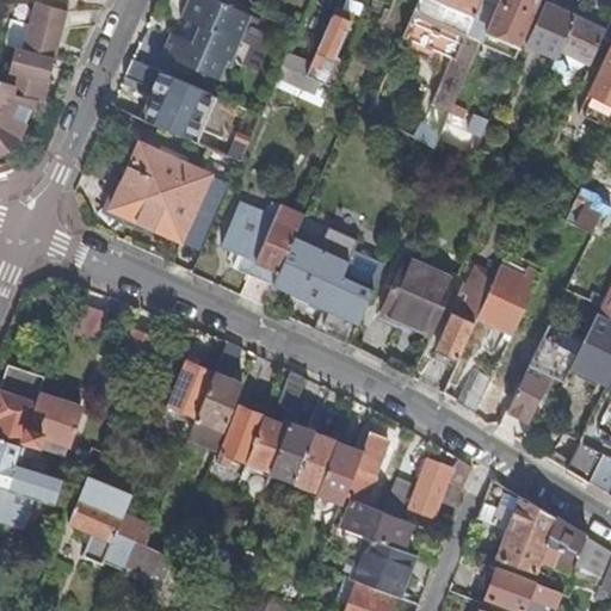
[(24,49),(17,48),(8,80),(0,76),(0,149),(1,149),(10,146),(13,140),(19,140),(38,100),(44,102),(72,5),(56,0),(48,0),(47,5),(37,2),(32,23),(24,49)]
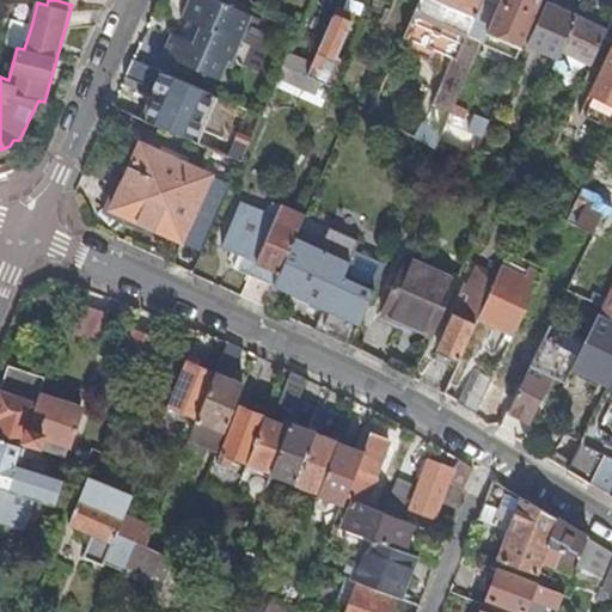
[(166,32),(170,34),(179,38),(171,59),(172,59),(221,80),(230,61),(242,66),(243,63),(233,60),(242,41),(238,40),(248,16),(261,22),(262,18),(219,0),(187,0),(179,18),(199,25),(191,41),(167,30),(166,32)]
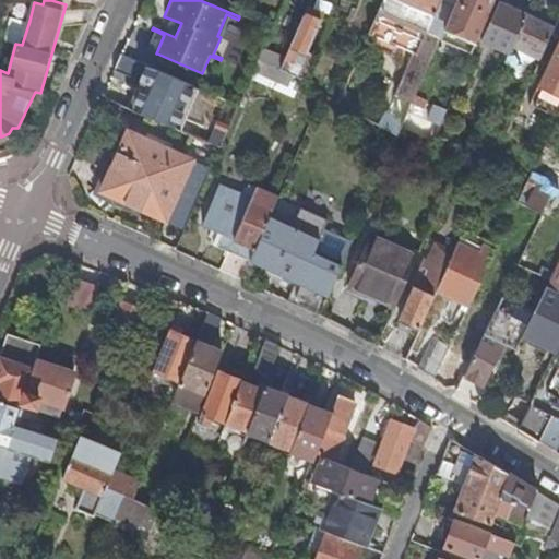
[(293,34),(306,3),(297,0),(287,0),(277,27),(293,34)]
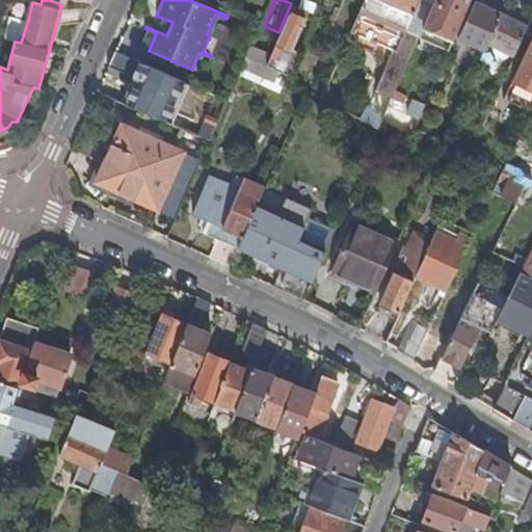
[(364,0),(350,31),(393,50),(375,89),(393,98),(399,83),(422,29),(434,0),(364,0)]
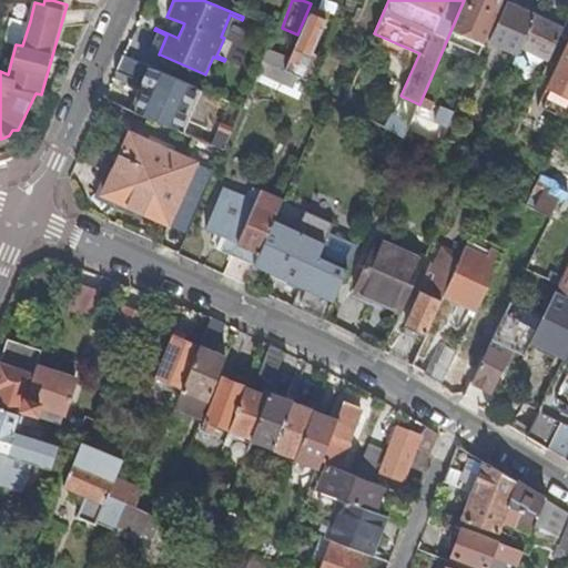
[(464,0),(450,31),(483,44),(501,1),(501,0),(464,0)]
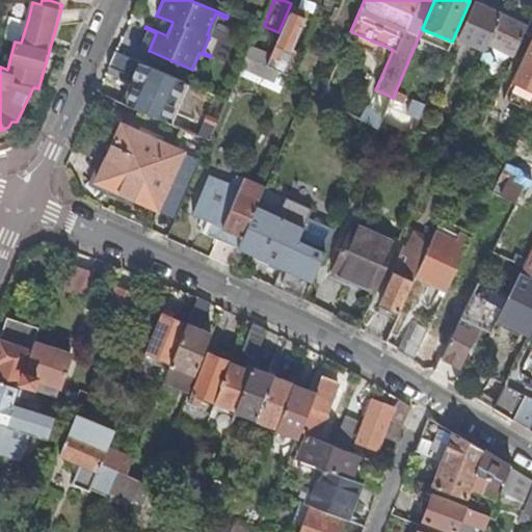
[(483,0),(470,0),(470,1),(473,3),(457,38),(485,51),(488,44),(501,15),(481,5),(483,0)]
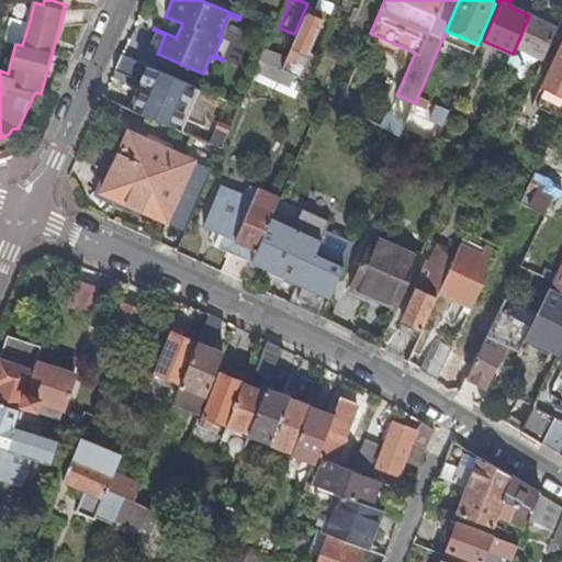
[(304,80),(314,56),(308,53),(321,22),(319,22),(323,14),(308,8),(285,58),(281,69),(304,80)]
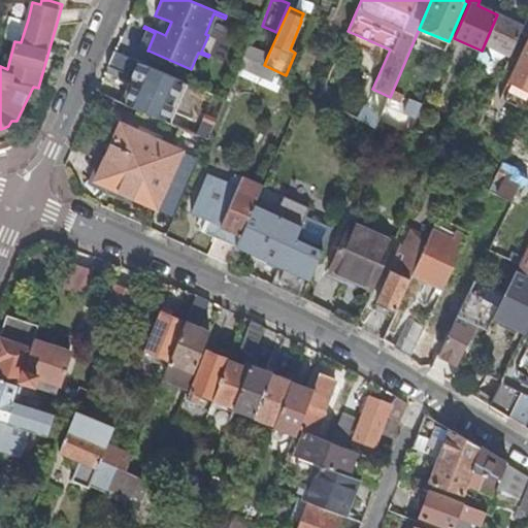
[(524,26),(497,13),(497,14),(485,43),(510,56),(520,34),(524,26)]
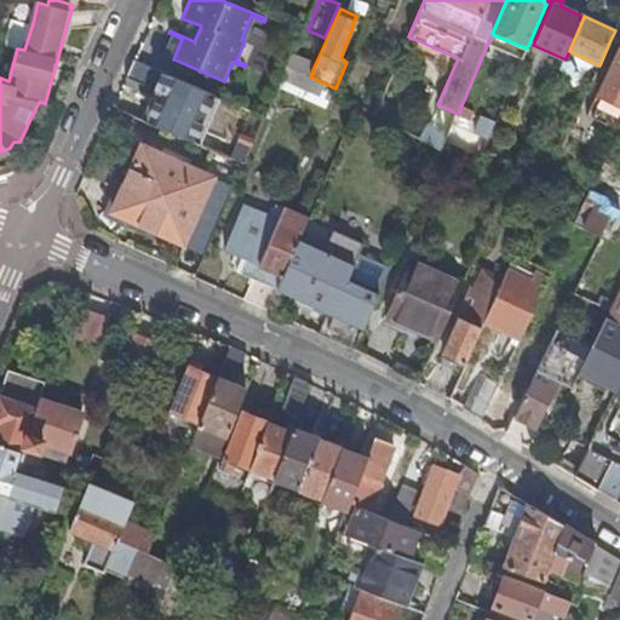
[(24,50),(33,23),(13,18),(6,45),(17,49),(24,50)]
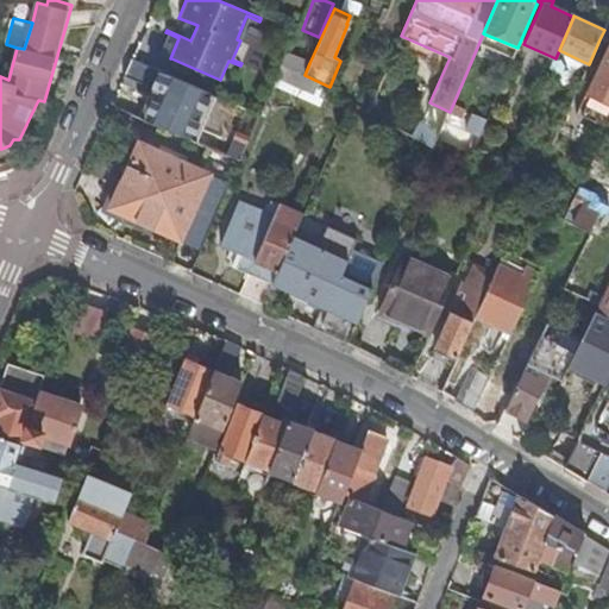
[(608,44),(588,90),(591,92),(581,115),(608,129),(608,126),(608,18),(604,30),(600,39),(608,42),(608,44)]
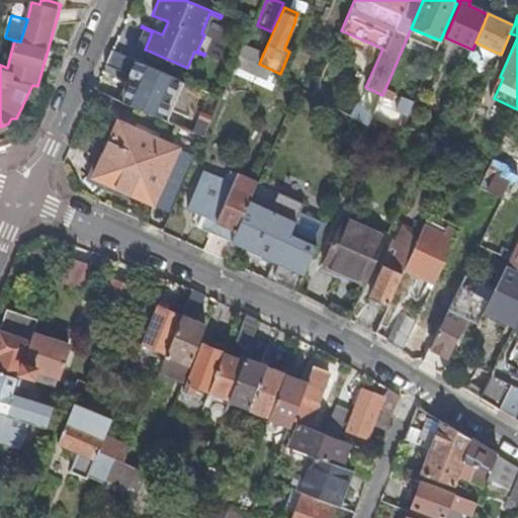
[(152,32),(144,28),(137,46),(145,50),(152,32)]
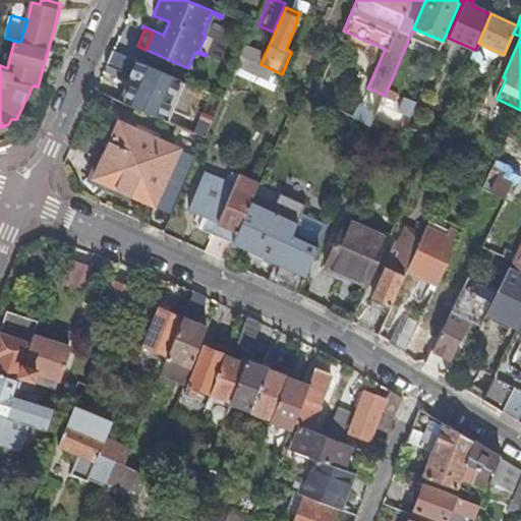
[(261,64),(265,54),(245,45),(241,55),(261,64)]
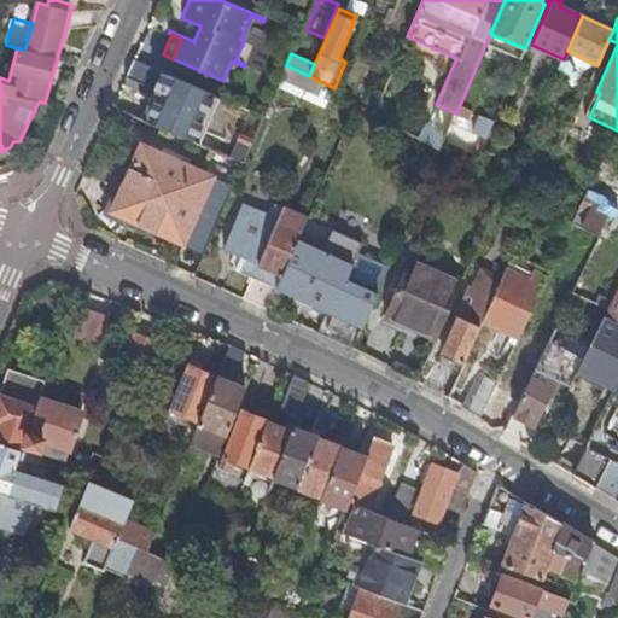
[(153,88),(161,71),(134,60),(127,77),(153,88)]
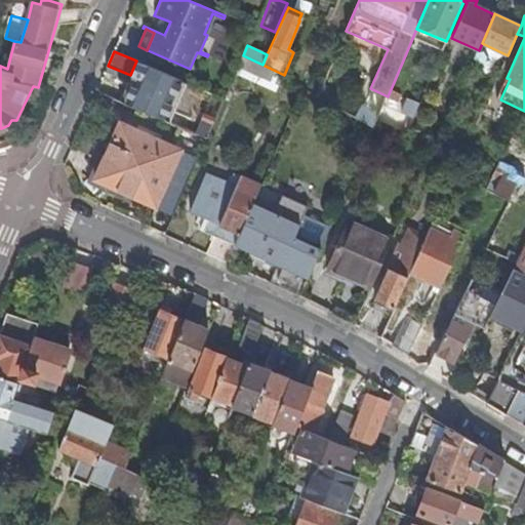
[(284,75),(263,65),(243,55),(238,66),(280,85),(284,75)]
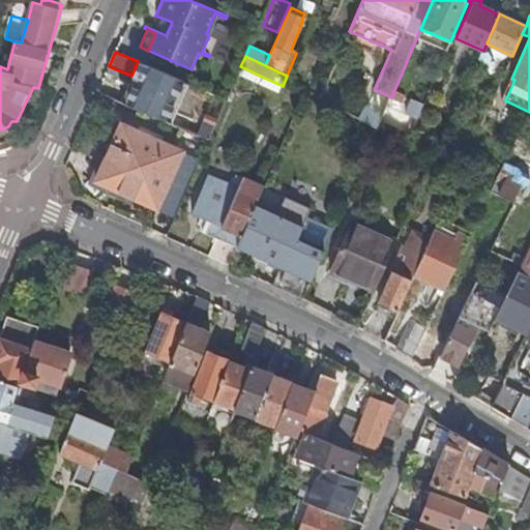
[(407,87),(398,83),(391,97),(401,101),(407,87)]
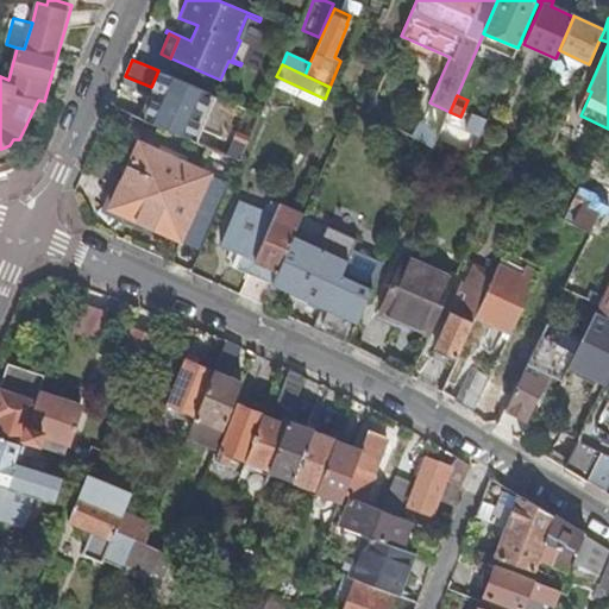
[(248,110),(227,156),(239,161),(259,114),(248,110)]
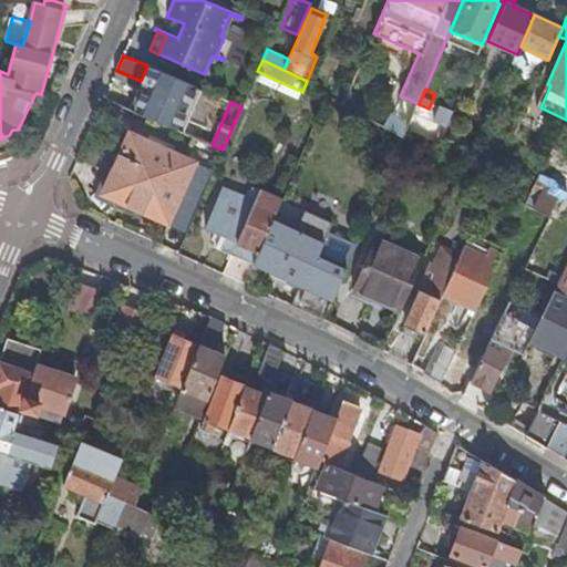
[(445,127),(452,111),(441,106),(434,122),(445,127)]
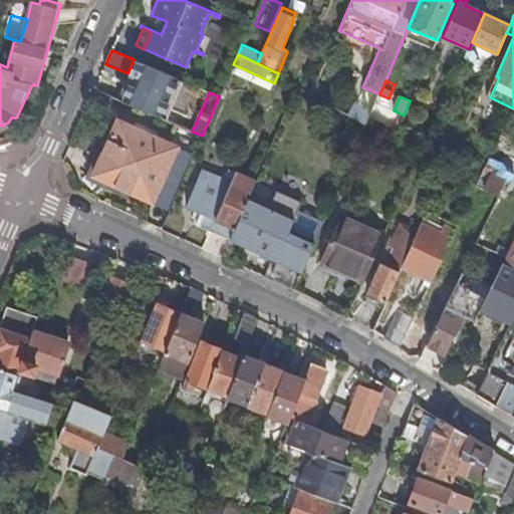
[(353,106),(349,115),(367,123),(370,114),(353,106)]
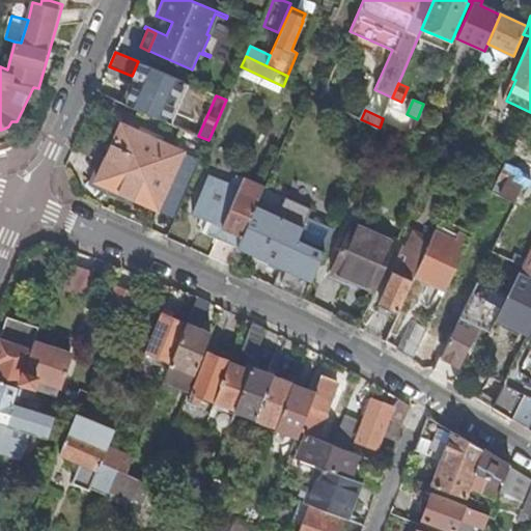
[(96,182),(158,210),(184,151),(121,124),(96,182)]
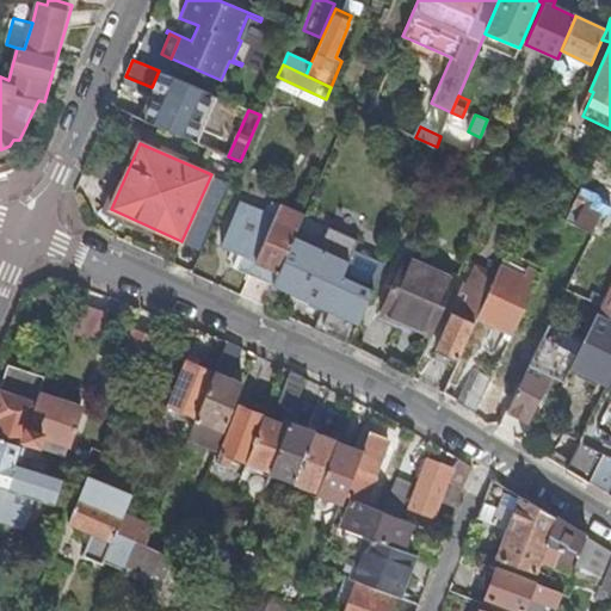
[(566,222),(593,234),(602,216),(606,217),(610,207),(608,204),(610,196),(610,186),(596,179),(602,165),(594,161),(566,222)]
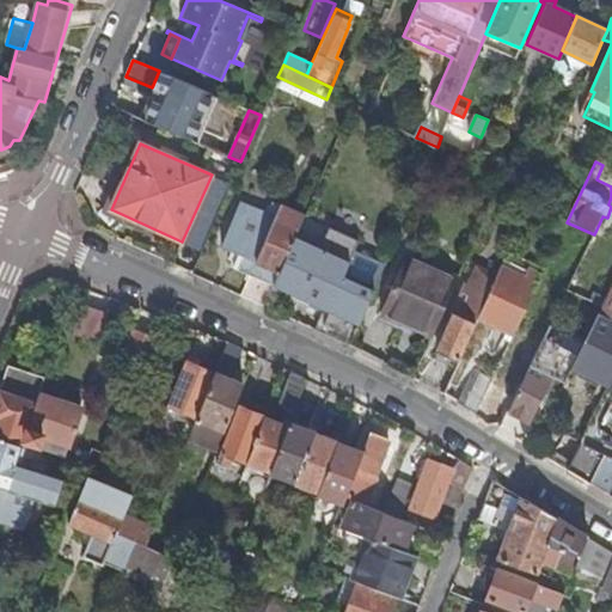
[(212,175),(182,242),(203,251),(231,184),(212,175)]
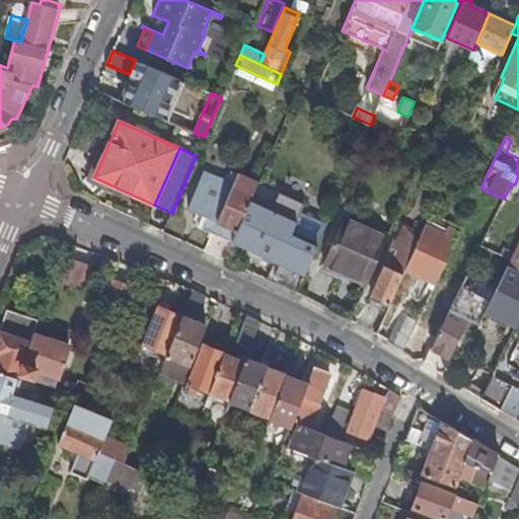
[(250,202),(257,183),(237,174),(233,184),(205,172),(189,210),(208,218),(203,230),(212,233),(204,250),(225,261),(233,241),(250,202)]
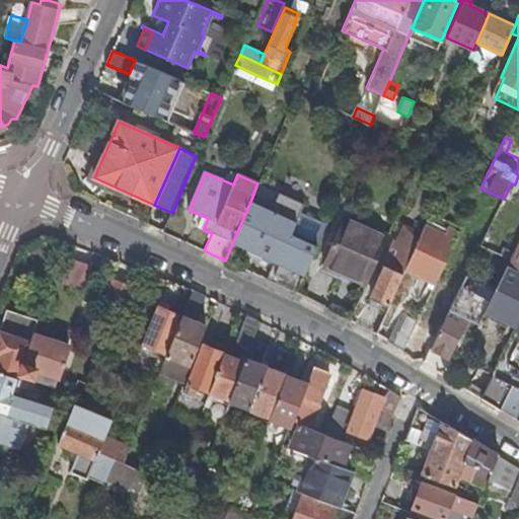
[(298,294),(327,225),(300,212),(303,206),(279,195),(272,211),(250,202),(233,241),(283,264),(275,283),(298,294)]
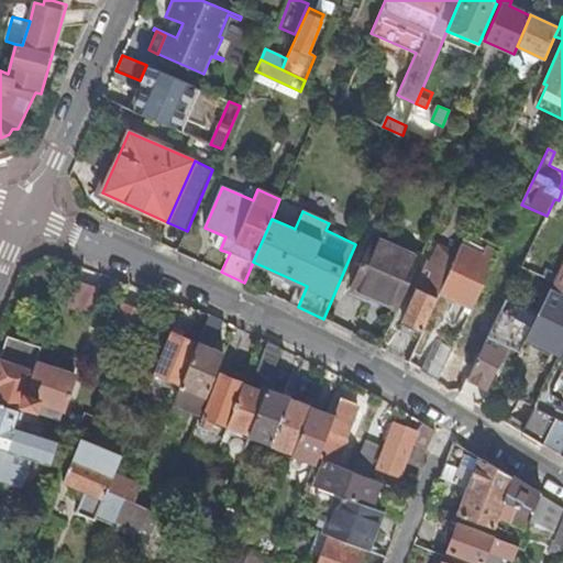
[(399,308),(421,258),(374,238),(352,287),(399,308)]
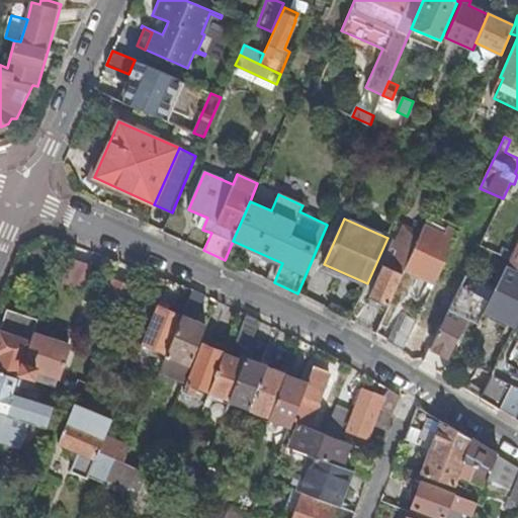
[(405,269),(423,230),(404,222),(371,295),(390,305),(405,269)]
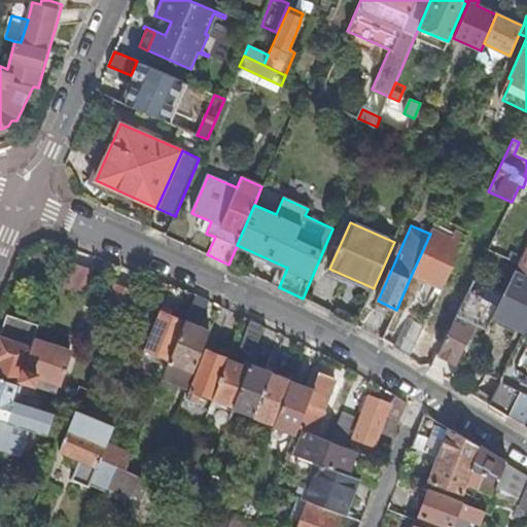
[(452,240),(454,235),(433,225),(431,232),(452,240)]
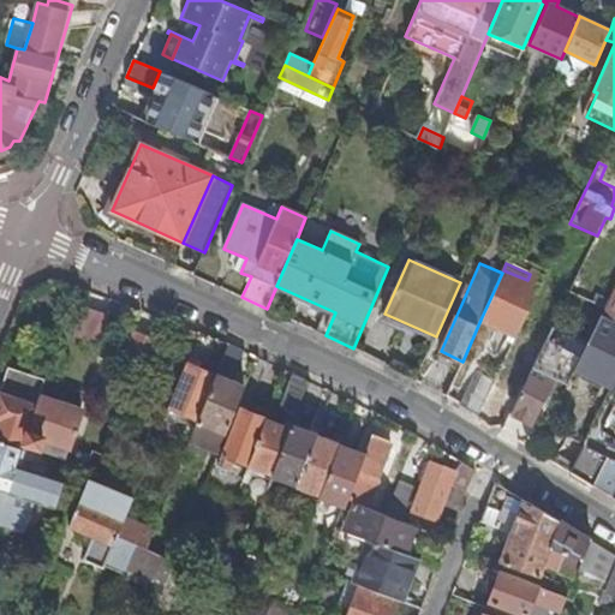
[(506,339),(513,342),(517,335),(544,278),(531,272),(530,274),(527,280),(503,270),(502,273),(481,320),(509,332),(506,339)]
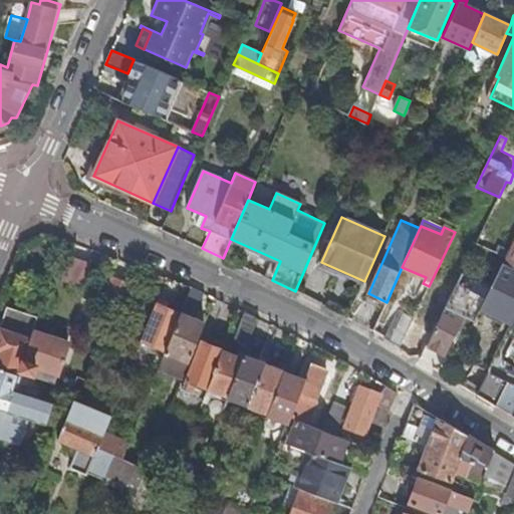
[(506,264),(513,267),(513,238),(502,262),(506,264)]
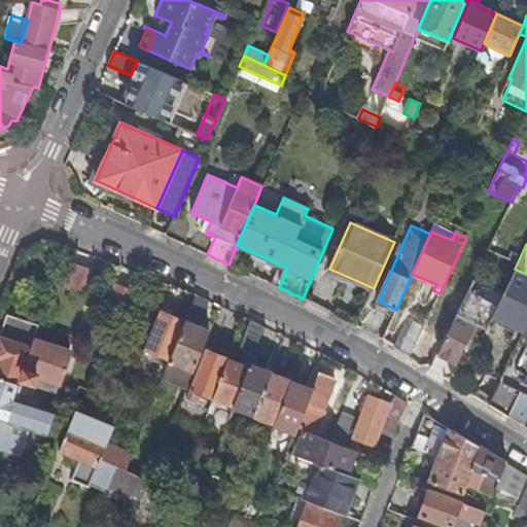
[(93,270),(72,262),(65,286),(84,293),(93,270)]
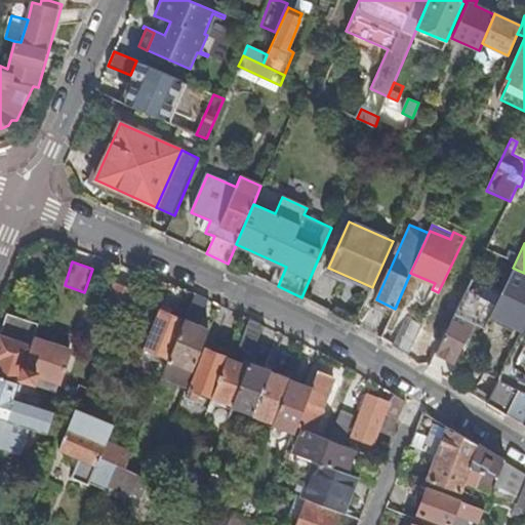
[(522,294),(524,294),(524,273),(517,270),(501,298),(487,328),(501,335),(503,331),(508,333),(512,327),(508,324),(519,300),(522,294)]
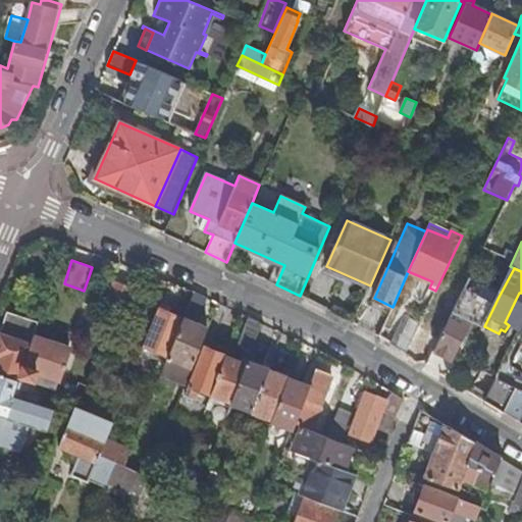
[(134,290),(114,281),(104,306),(123,314),(134,290)]
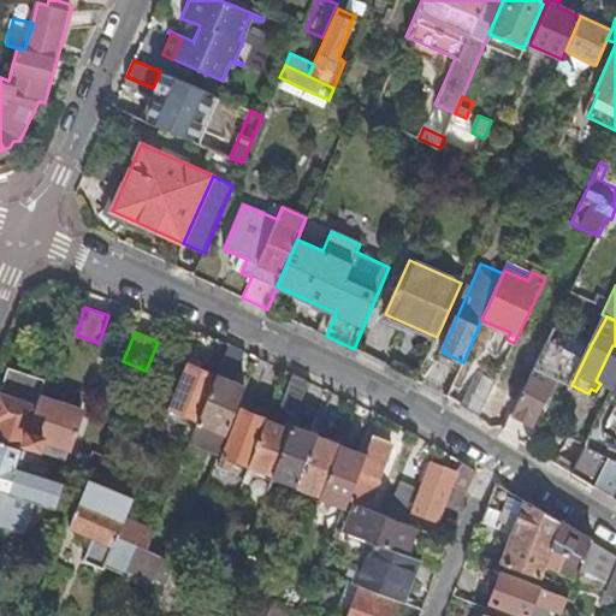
[(560,381),(568,385),(581,357),(548,339),(537,363),(513,414),(531,422),(545,395),(551,397),(560,381)]
